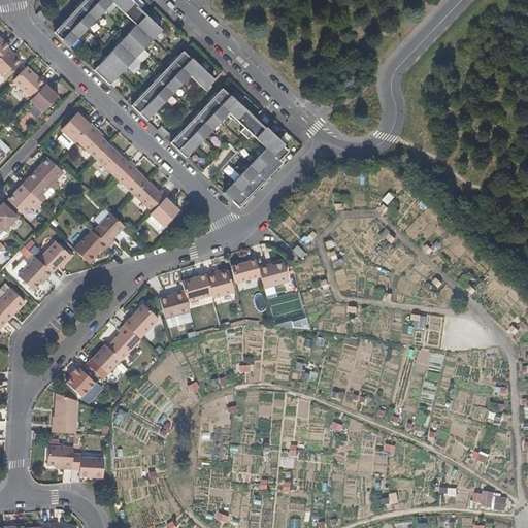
[(81,38),(91,27),(113,2),(127,14),(137,24),(111,52),(94,69),(110,85),(163,30),(138,6),(139,4),(134,0),(86,0),(83,3),(55,33),(71,47),(81,38)]
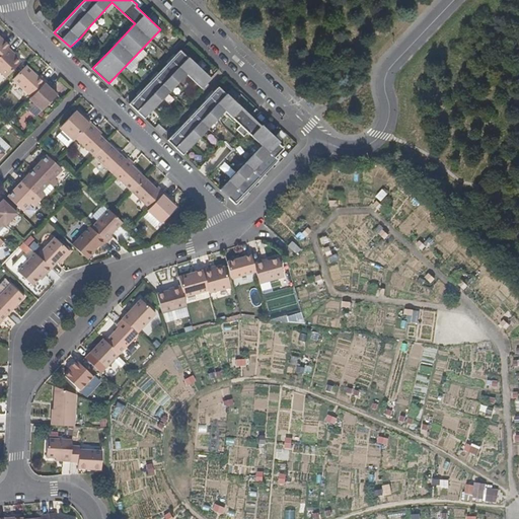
[(45,22),(48,19),(40,11),(36,15),(45,22)]
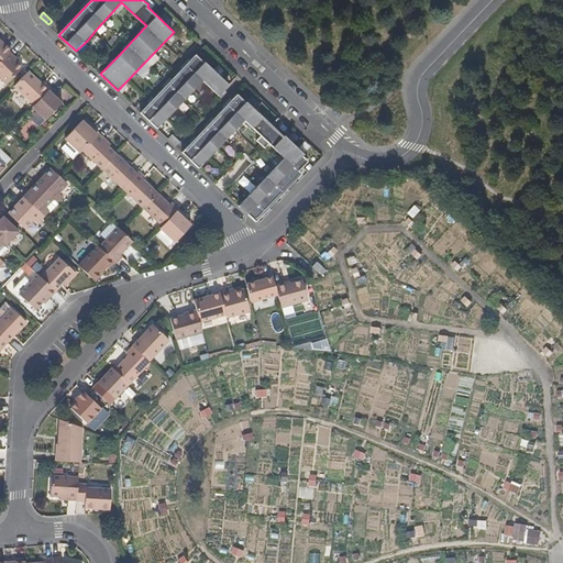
[(10,51),(3,44),(2,45),(0,43),(0,61),(9,52),(10,51)]
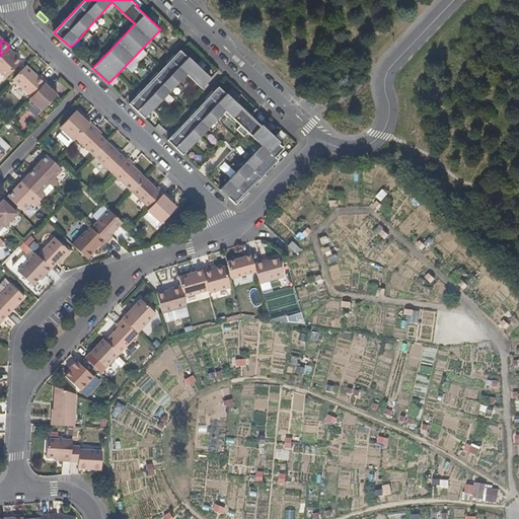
[(0,74),(4,79),(20,63),(12,56),(13,54),(8,48),(0,56),(0,74)]
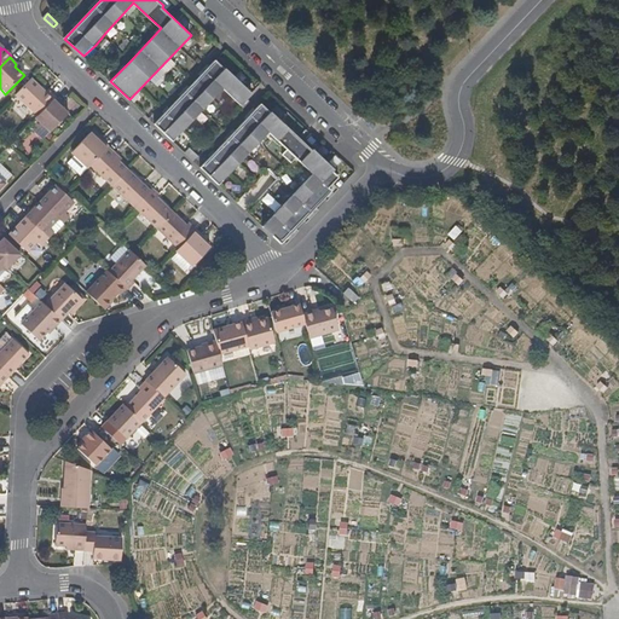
[(173,140),(210,100),(223,88),(239,105),(252,92),(215,58),(187,86),(173,103),(154,122),(173,140)]
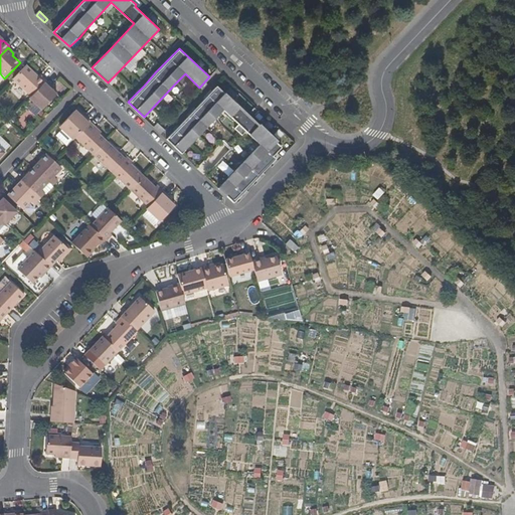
[(46,80),(40,74),(38,77),(26,65),(17,74),(12,79),(30,97),(46,80)]
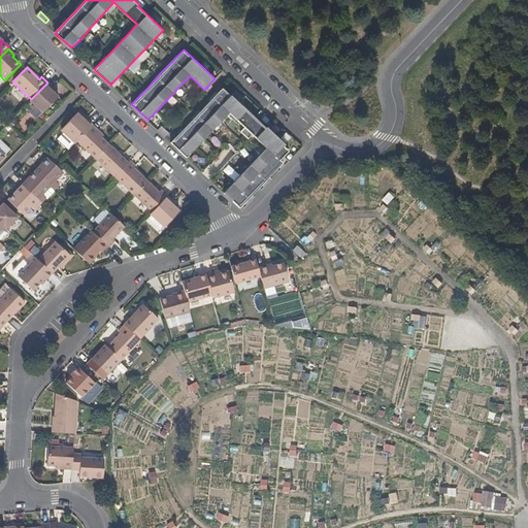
[(42,113),(58,97),(51,91),(53,89),(47,83),(31,99),(30,100),(30,101),(42,113)]
